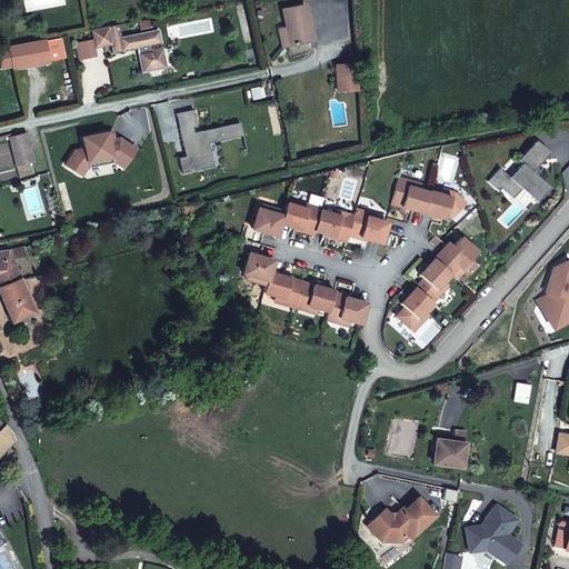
[(313,40),(306,5),(282,10),(286,26),(287,28),(289,28),(292,45),(313,40)]
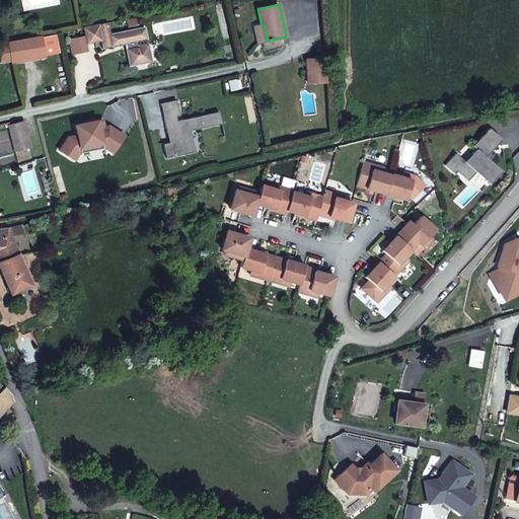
[(144,28),(109,34),(107,22),(98,24),(101,41),(103,48),(125,44),(132,42),(133,48),(126,49),(129,66),(150,62),(147,45),(146,45),(145,40),(146,40),(144,28)]
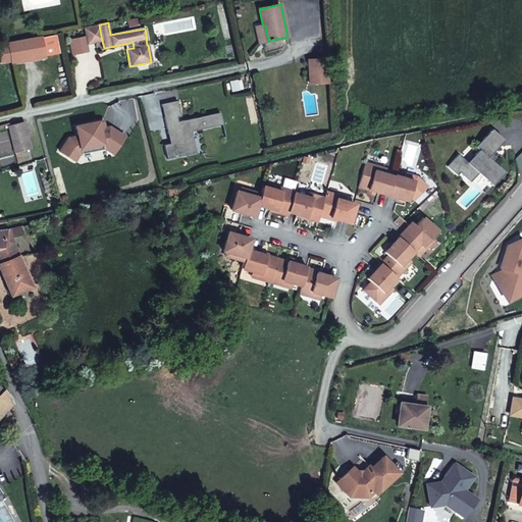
[(265,25),(263,25),(262,23),(255,25),(259,43),(266,41),(268,41),(265,25)]
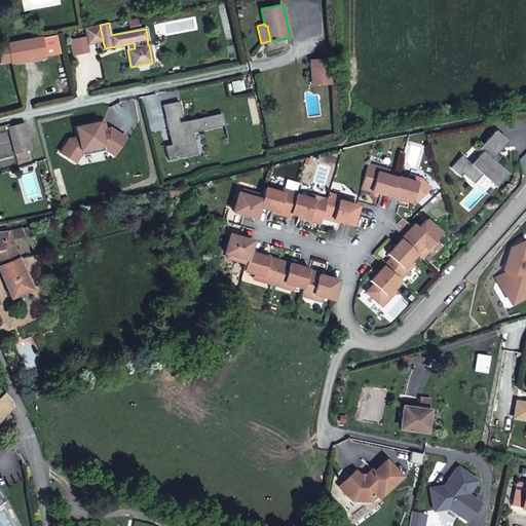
[(103,41),(100,25),(84,28),(88,44),(103,41)]
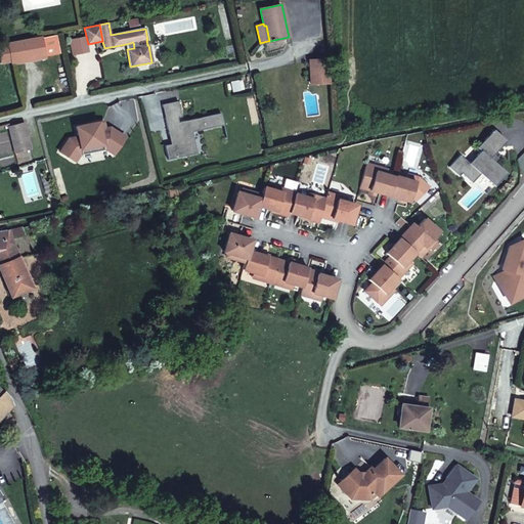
[(41,36),(8,42),(9,48),(12,63),(45,57),(44,55),(58,53),(54,35),(41,38),(41,36)]
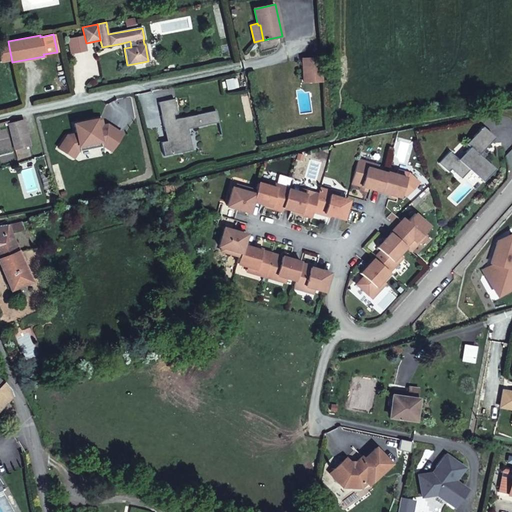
[(9,47),(0,48),(0,54),(2,64),(12,62),(9,47)]
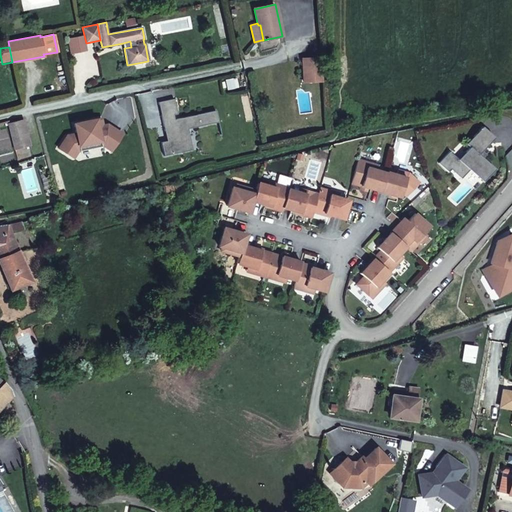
[(320,58),(302,59),(303,82),(321,80),(320,58)]
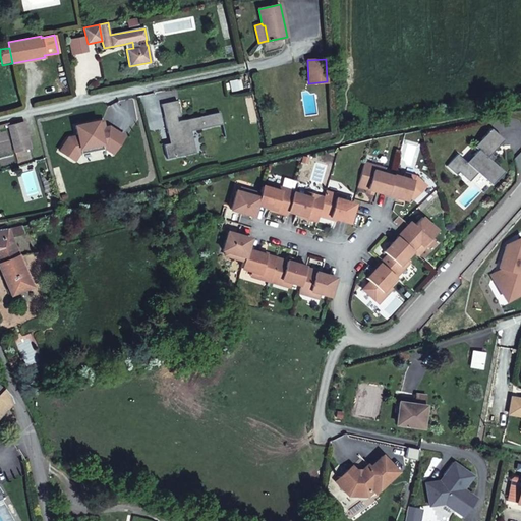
[(177,101),(161,104),(168,133),(172,132),(174,142),(170,143),(164,145),(167,159),(187,154),(185,140),(192,138),(191,131),(203,128),(199,117),(177,121),(176,117),(180,116),(177,101)]
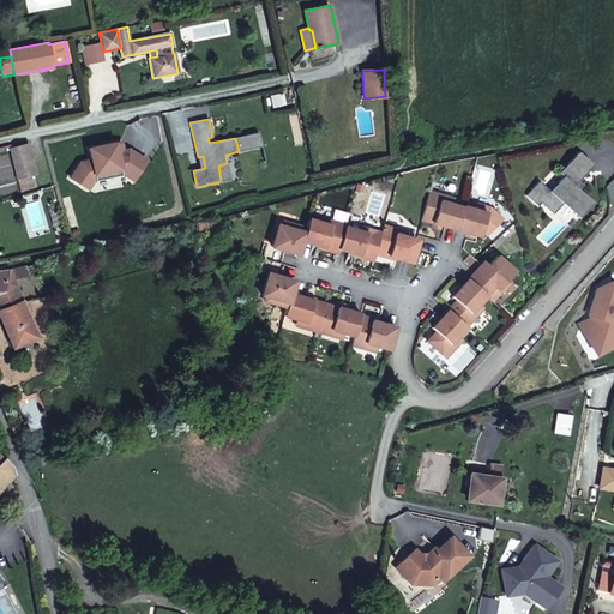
[(34,164),(29,143),(11,148),(16,168),(34,164)]
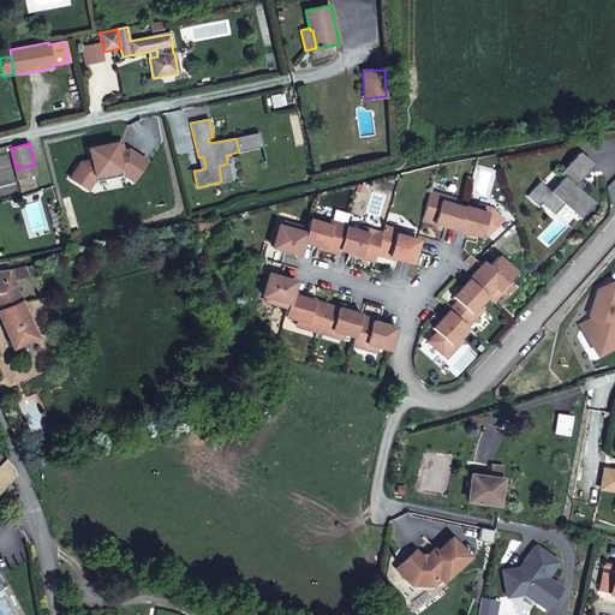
[(81,162),(71,178),(88,190),(94,181),(96,181),(95,175),(120,169),(121,175),(124,175),(133,181),(147,161),(129,149),(123,150),(117,151),(115,143),(89,149),(91,160),(81,162)]
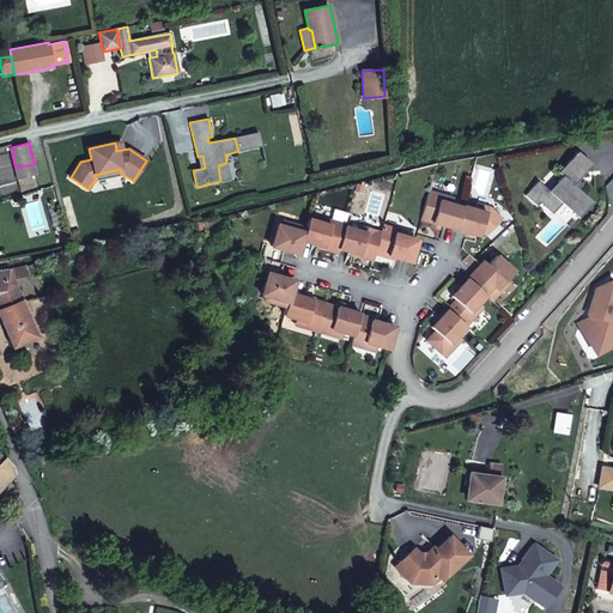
[(538,182),(525,196),(536,207),(539,204),(551,214),(560,204),(574,214),(587,199),(572,186),(590,165),(576,152),(557,173),(562,176),(548,192),(538,182)]
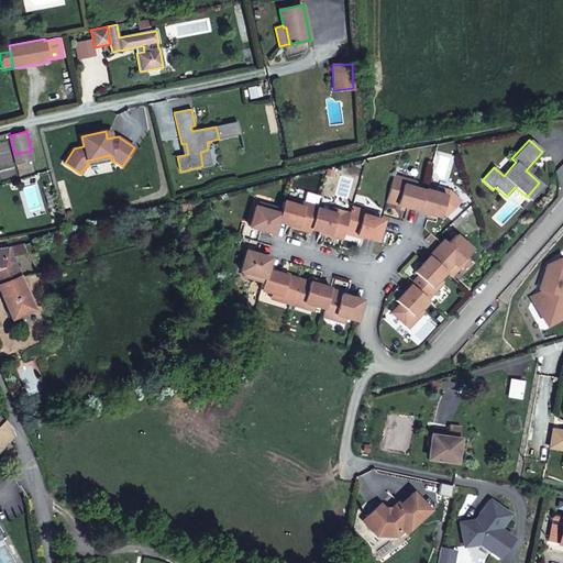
[(208,150),(200,152),(202,166),(211,165),(208,150)]
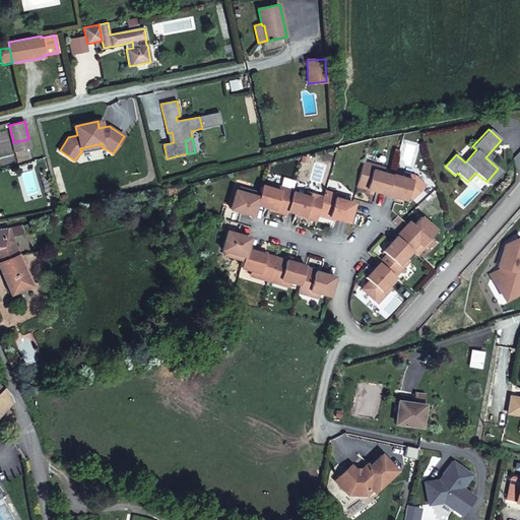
[(28,139),(13,142),(15,150),(30,146),(28,139)]
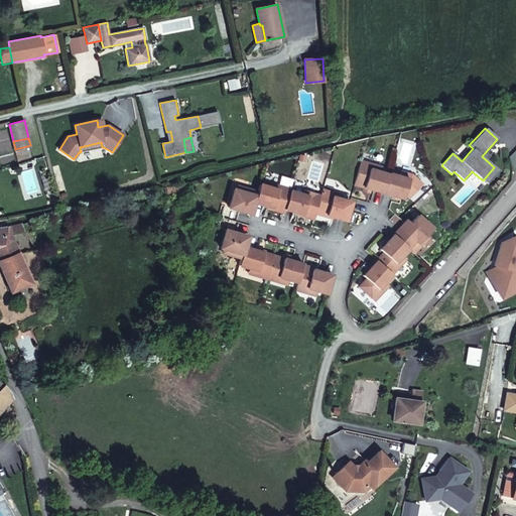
[(101,142),(80,147),(81,152),(102,147),(101,142)]
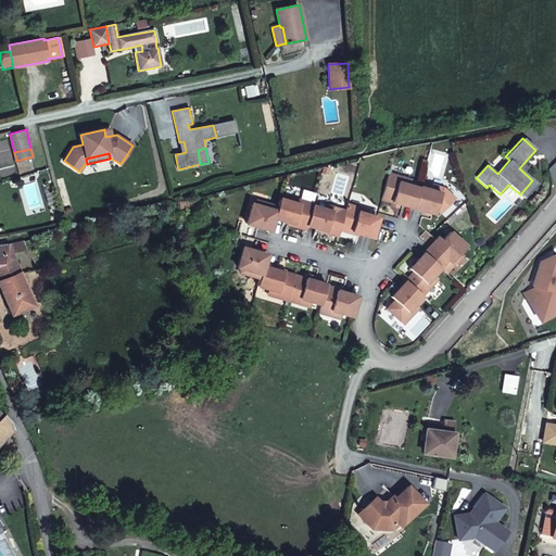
[(393,202),(437,214),(438,209),(442,213),(456,198),(444,188),(433,184),(431,189),(421,187),(420,187),(408,185),(400,181),(401,176),(390,174),(383,196),(394,199),(393,202)]
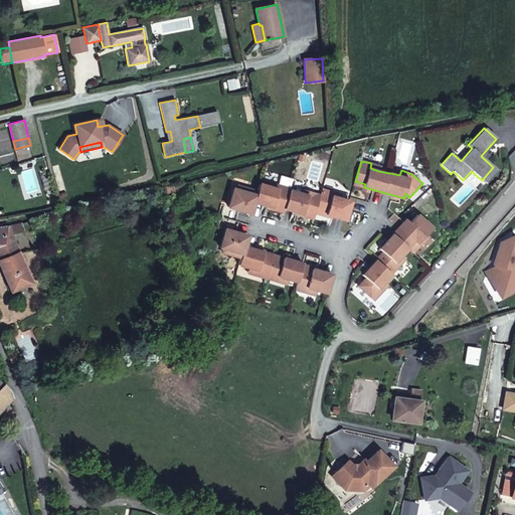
[(493,167),(482,180),(485,183),(497,170),(493,167)]
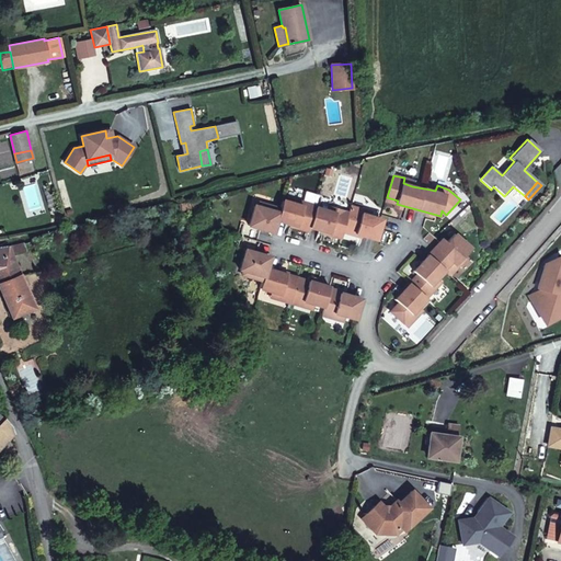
[(195,201),(181,203),(182,209),(196,207),(195,201)]
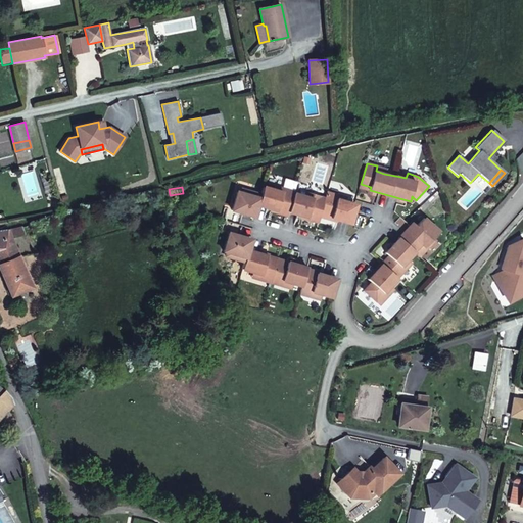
[(260,195),(257,206),(272,210),(273,209),(288,214),(288,212),(302,217),(303,216),(319,220),(321,214),(336,218),(335,220),(350,224),(355,205),(345,202),(338,199),(339,196),(327,192),(325,198),(313,195),(312,198),(304,196),(293,193),(294,192),(282,189),(281,192),(274,190),(263,187),(260,195)]
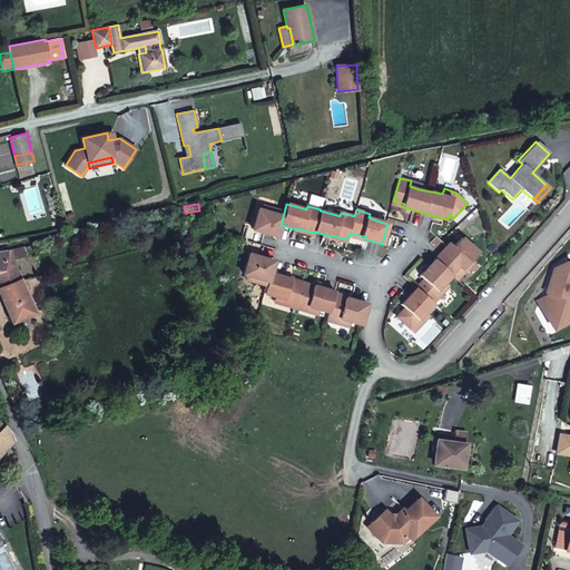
[(175,215),(173,208),(164,210),(166,217),(175,215)]
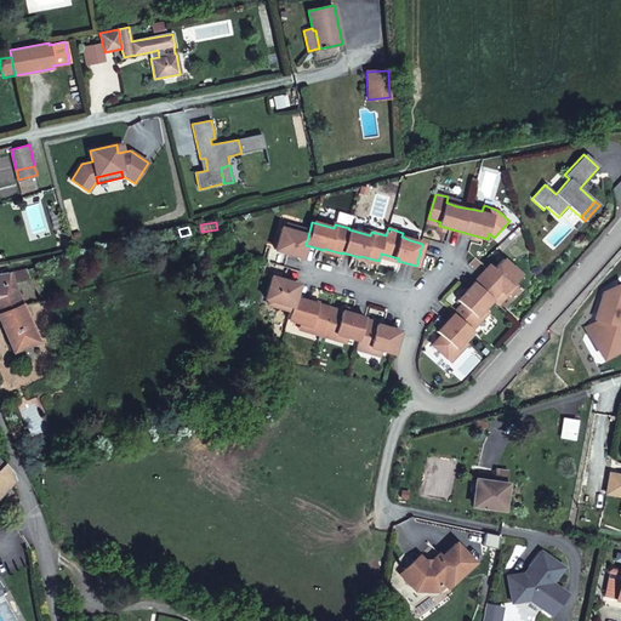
[(306,245),(309,232),(297,228),(296,232),(285,229),(281,228),(278,238),(275,250),(266,248),(262,261),(266,262),(262,275),(271,278),(265,300),(279,305),(278,308),(290,312),(294,298),(297,285),(283,281),(286,268),(284,267),(288,254),(302,258),(306,245)]
